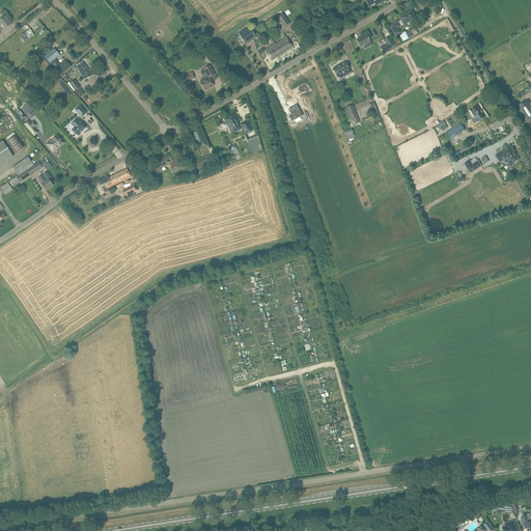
[(88,1),(88,0),(78,0),(77,1),(80,4),(79,5),(81,7),(81,6),(85,11),(89,7),(92,10),(95,7),(91,2),(90,3),(88,1)]
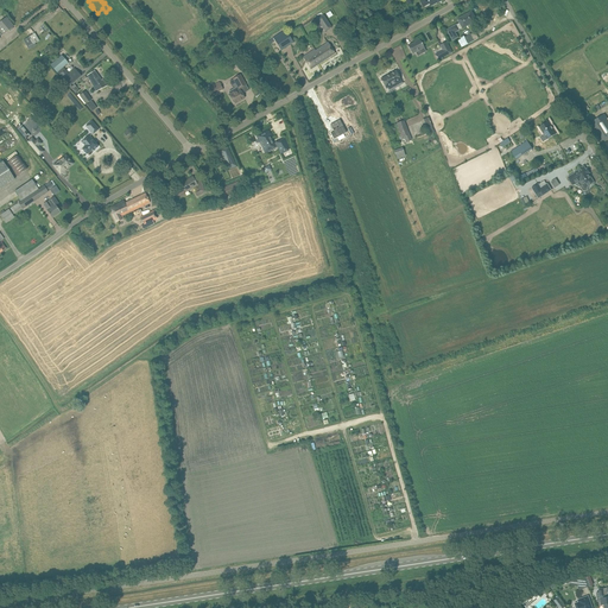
[(457,25),(455,26),(444,31),(450,42),(456,39),(454,33),(457,31),(461,30),(474,21),(469,13),(456,20),(457,25)]
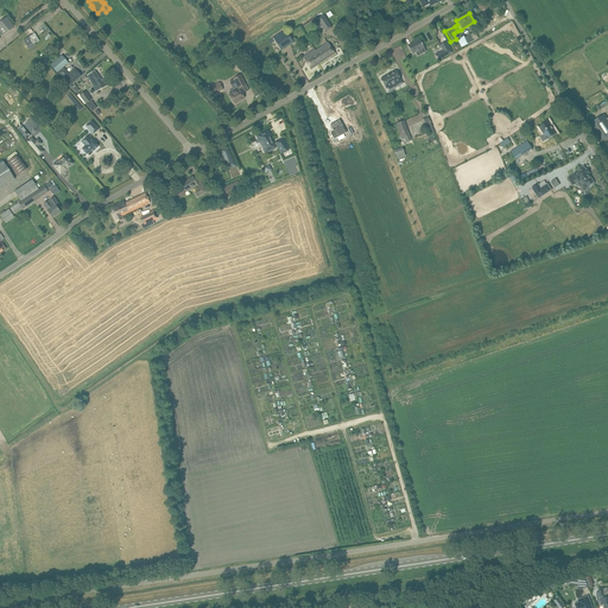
[(128,16),(124,20),(133,31),(138,26),(128,16)]
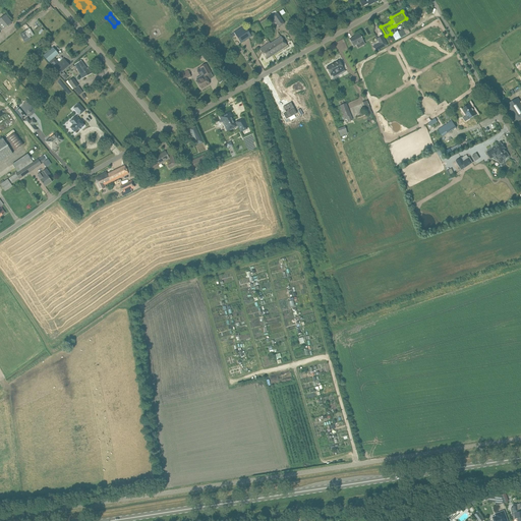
[(276,22),(279,27),(283,24),(277,14),(270,19),(273,24),(276,22)]
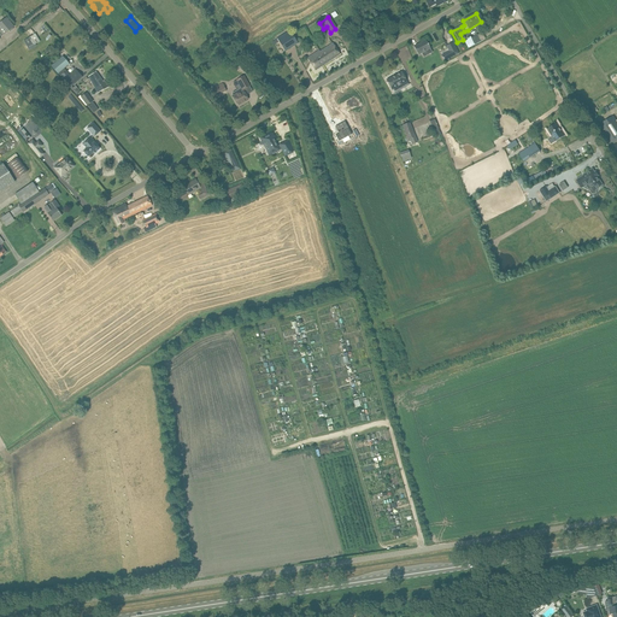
[(6,18),(1,22),(0,23),(0,30),(4,35),(13,27),(6,18)]
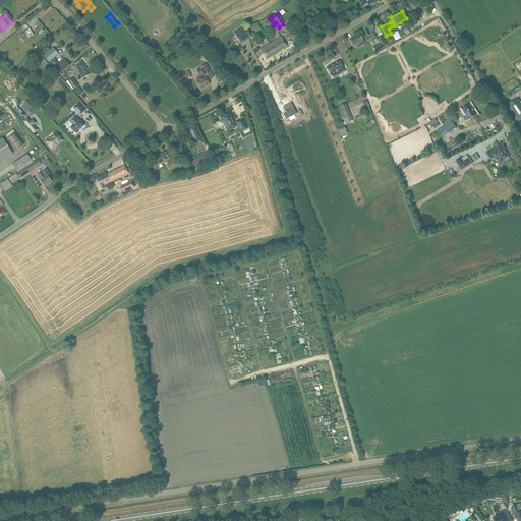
[(235,36),(241,44),(251,37),(244,26),(230,36),(231,38),(235,36)]
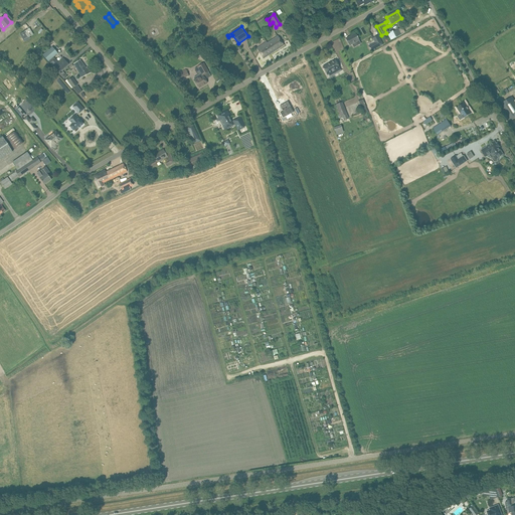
[(33,34),(29,28),(23,31),(19,34),(22,39),(27,36),(28,37),(33,34)]
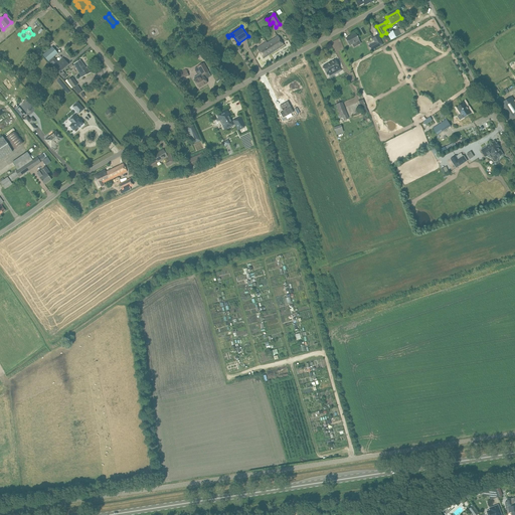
[(391,40),(401,34),(398,29),(393,31),(393,30),(390,32),(390,33),(388,34),(391,40)]
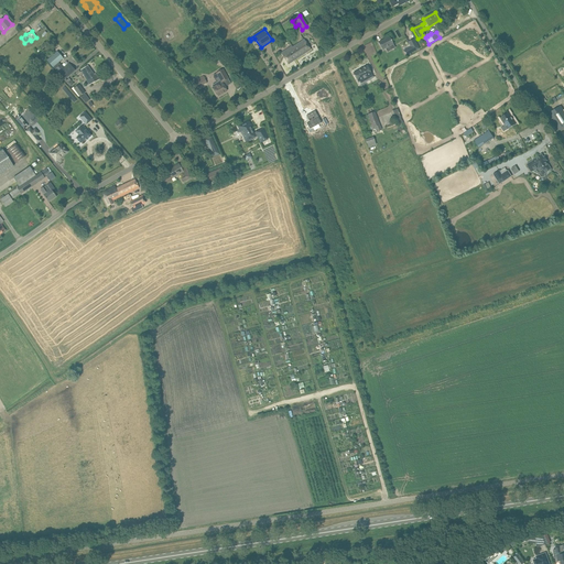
[(394,47),(393,44),(389,36),(378,43),(382,51),(386,49),(388,52),(394,47)]
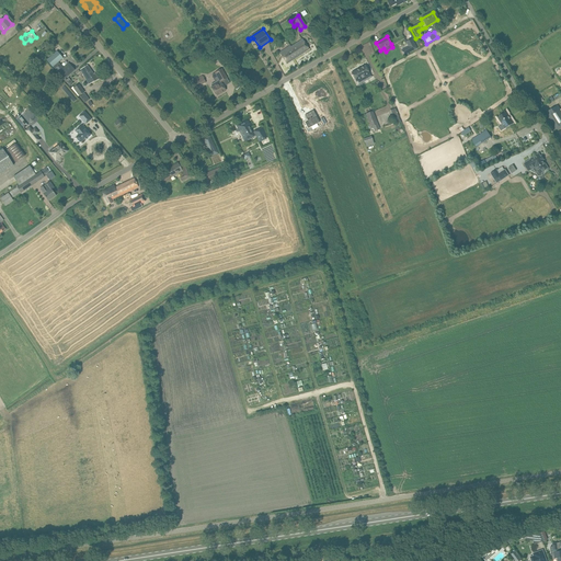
[(416,48),(411,38),(404,42),(410,52),(416,48)]
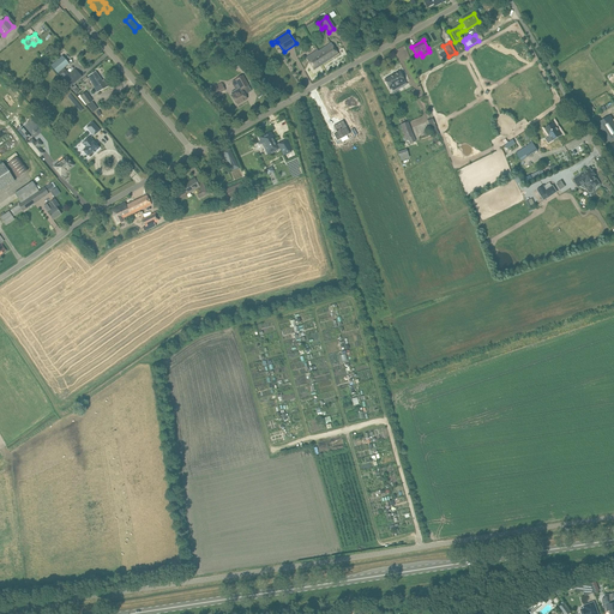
[(331,43),(318,52),(325,62),(338,54),(331,43)]
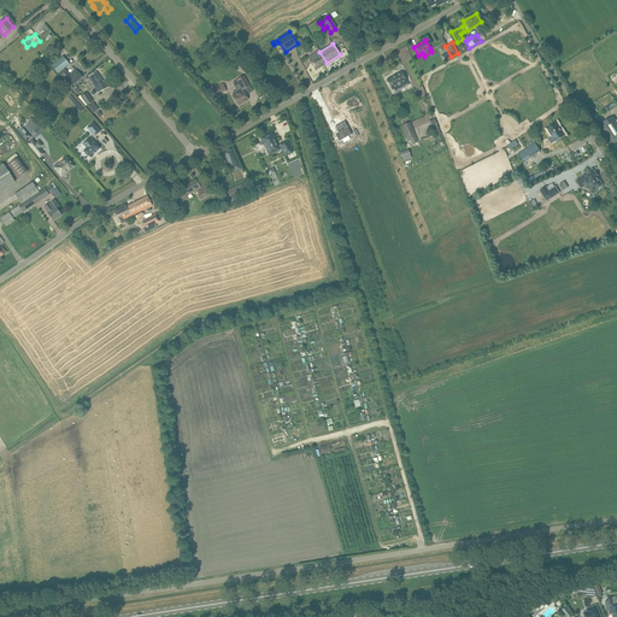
[(319,51),(307,58),(316,70),(327,63),(319,52),(319,51)]
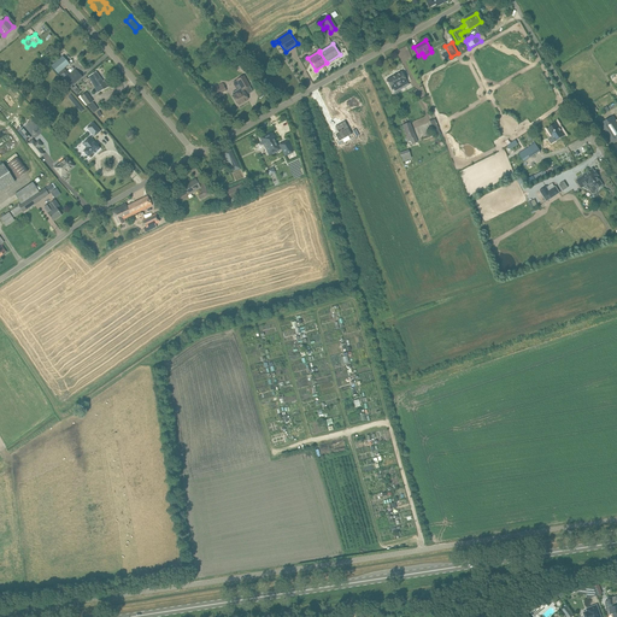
[(52,66),(58,74),(69,64),(63,57),(52,66)]
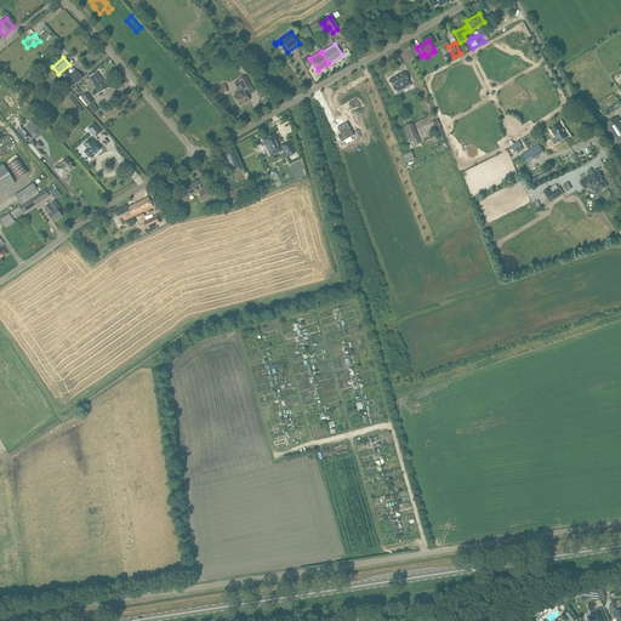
[(231,62),(237,69),(243,66),(235,57),(231,62)]
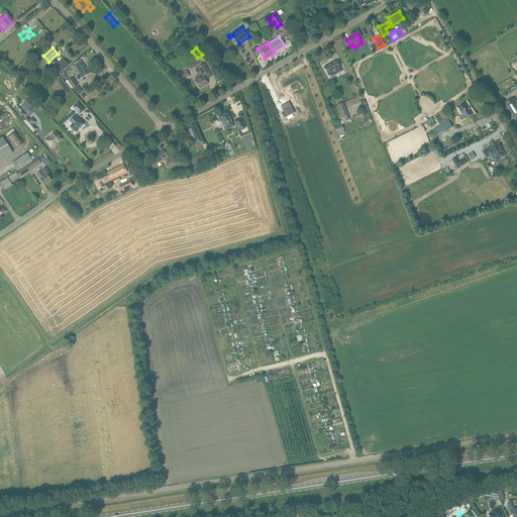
[(64,59),(59,62),(57,59),(50,64),(59,74),(69,65),(64,59)]
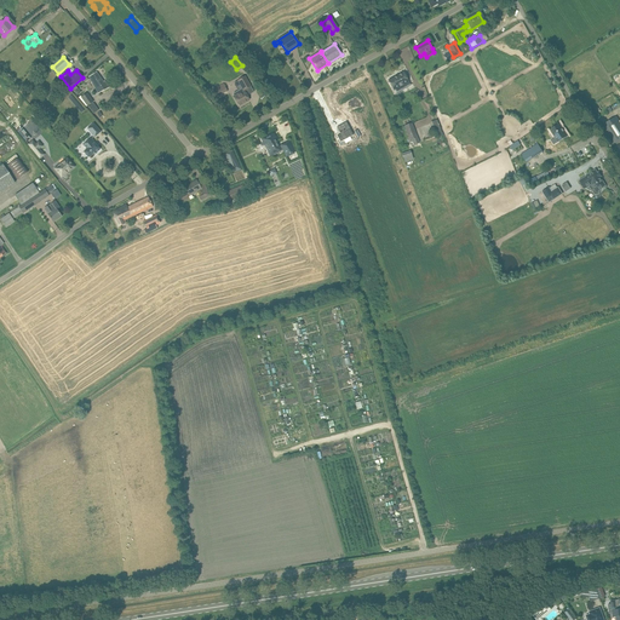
[(103,82),(97,72),(89,78),(98,93),(109,87),(105,81),(103,82)]
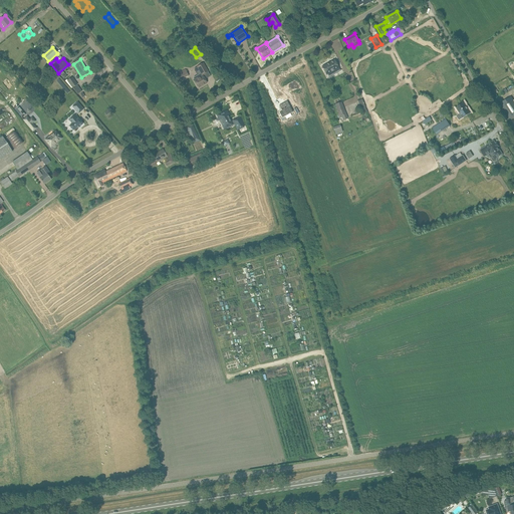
[(340,70),(334,60),(321,67),(326,74),(335,70),(336,73),(340,70)]
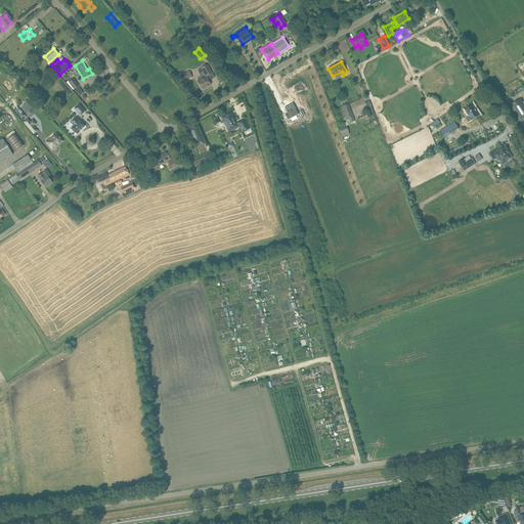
[(207,66),(202,69),(205,75),(198,79),(198,80),(203,89),(211,84),(207,78),(212,74),(207,66)]
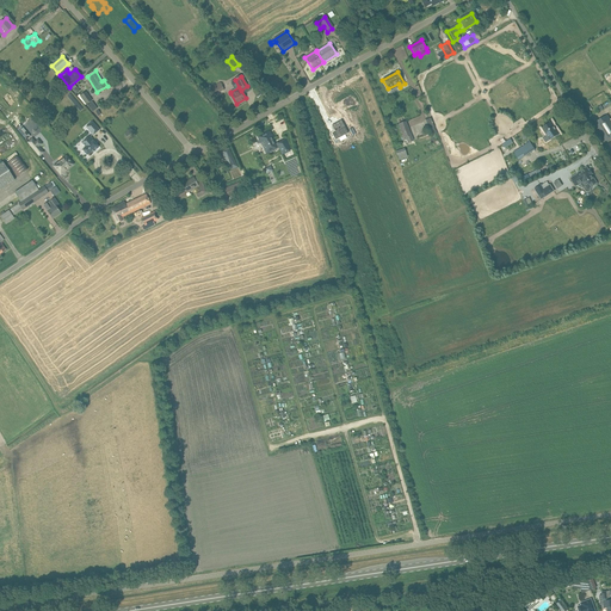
[(213,93),(214,94),(223,90),(223,88),(221,82),(210,88),(213,93)]
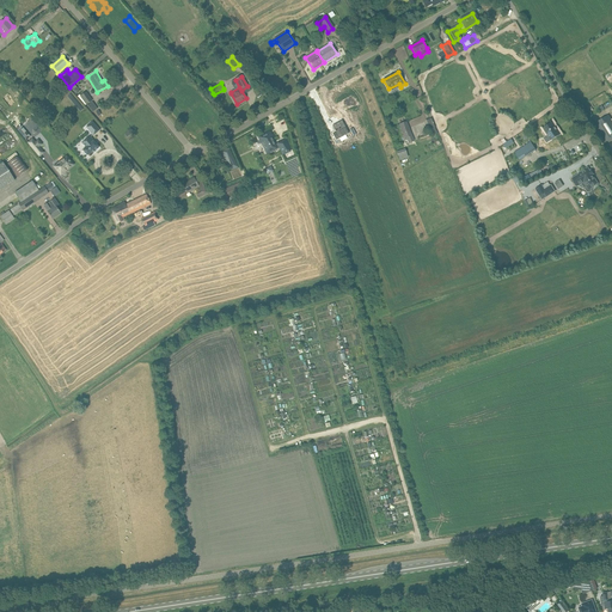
[(87,104),(93,101),(87,92),(81,96),(87,104)]
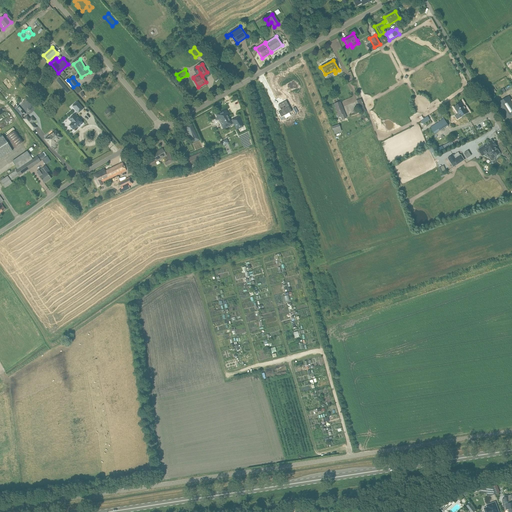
[(508,96),(498,103),(509,120),(511,117),(511,101),(508,96)]
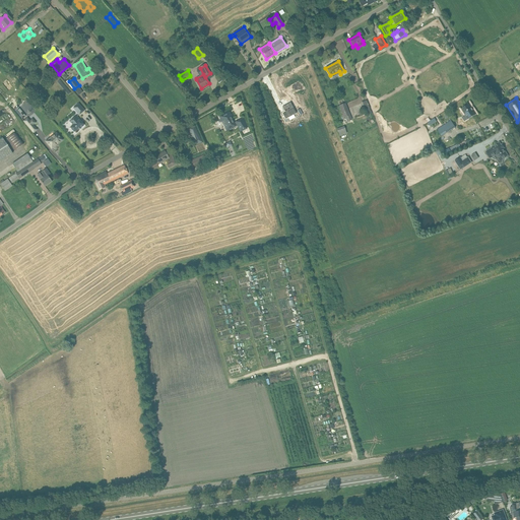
[(290,103),(282,107),(285,113),(282,114),(285,120),(297,114),(290,103)]
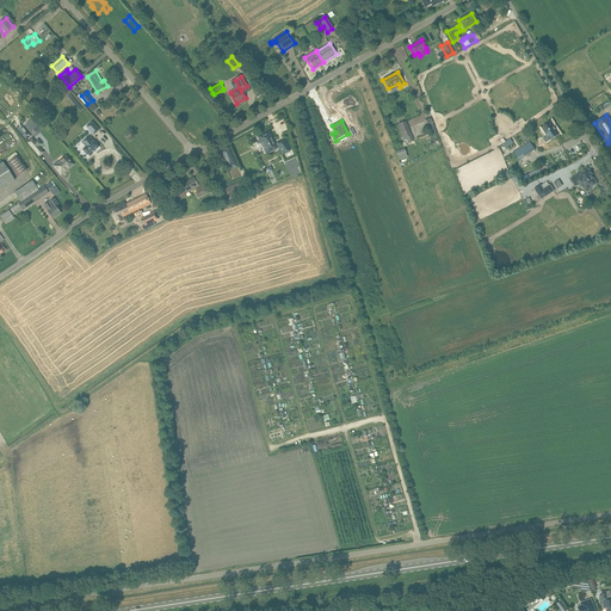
[(93,135),(99,130),(92,122),(86,127),(93,135)]
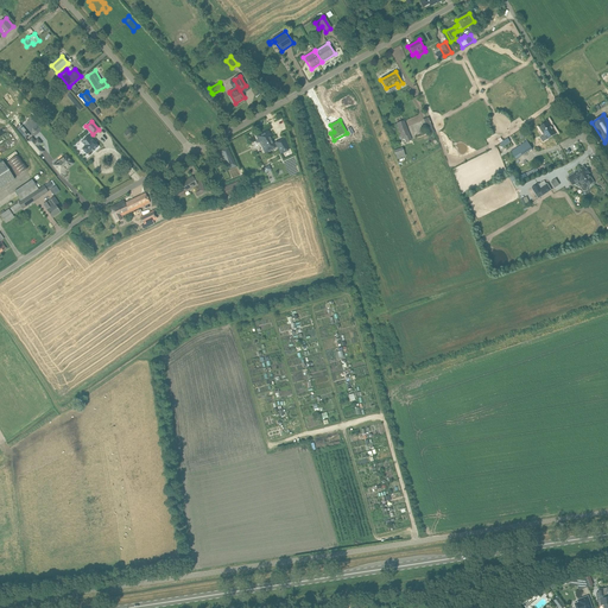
[(403,138),(404,137),(406,143),(411,140),(404,121),(397,124),(403,138)]
